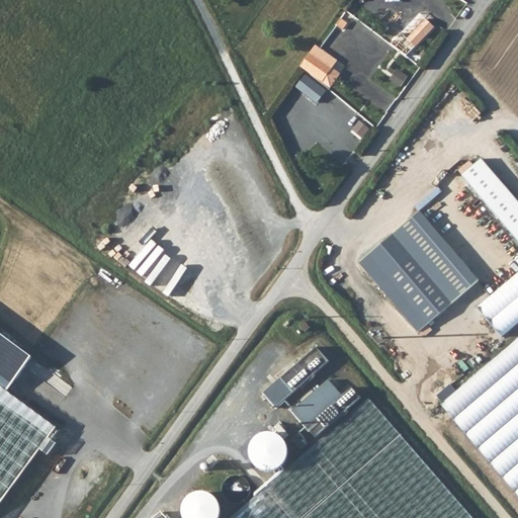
[(417,48),(437,27),(426,16),(406,36),(417,48)]
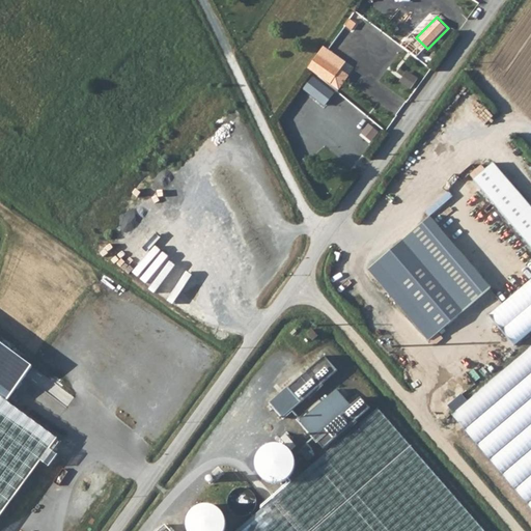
[(326,56),(313,75),(334,89),(346,72),(326,56)]
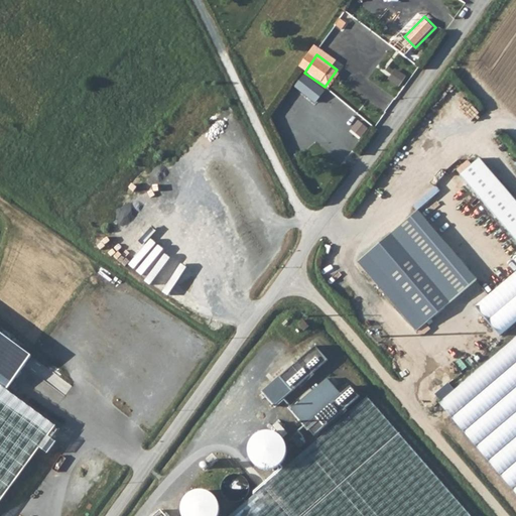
[(397,69),(390,80),(401,87),(408,76),(397,69)]
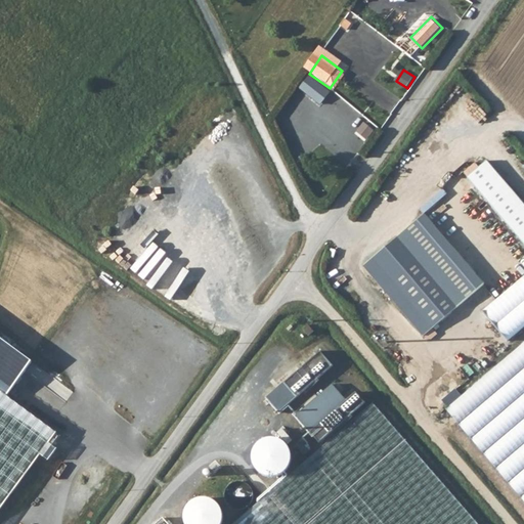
[(523,205),(487,162),(468,178),(523,244),(523,205)]
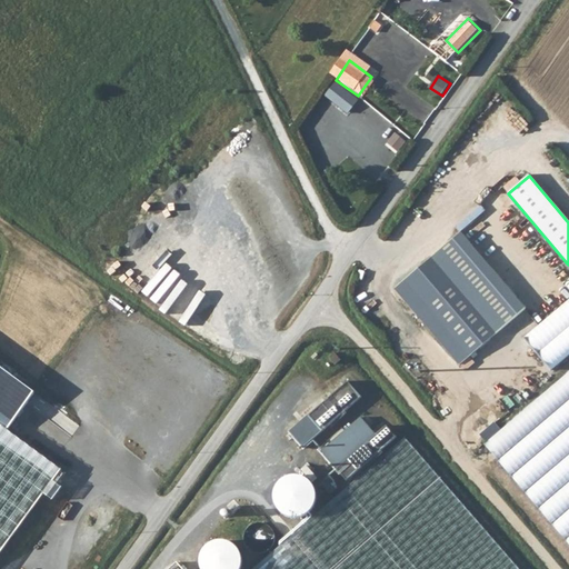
[(461,233),(436,255),(501,330),(526,309),(461,233)]
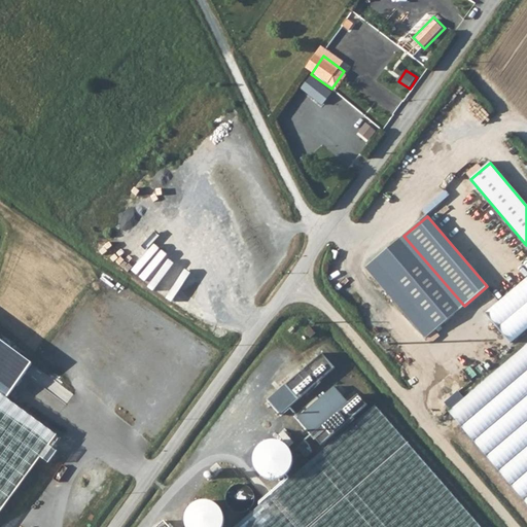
[(469,312),(464,306),(403,236),(377,256),(445,335),(469,312)]
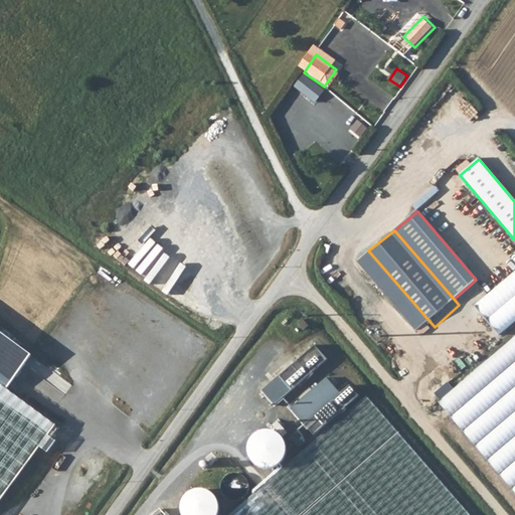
[(514,322),(514,272),(475,306),(500,335),(514,322)]
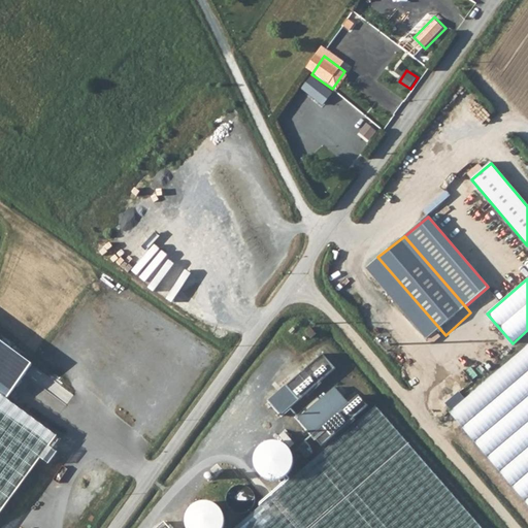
[(29,362),(0,341),(0,400),(1,401),(29,362)]
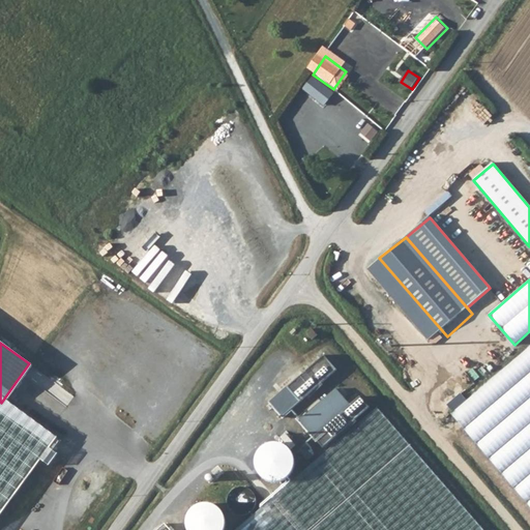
[(529,346),(450,412),(529,505),(529,346)]
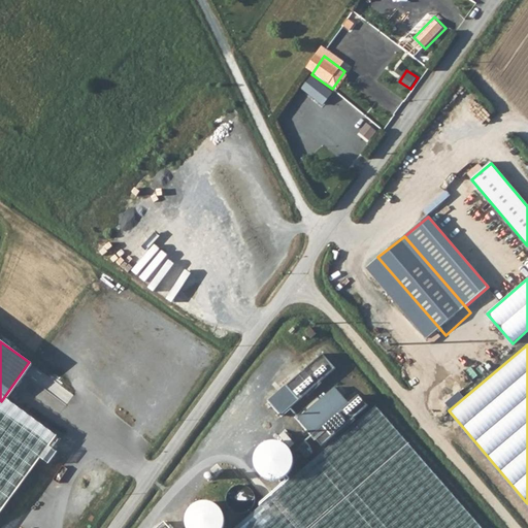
[(232,527),(476,527),(330,361),(222,455),(263,502),(232,527)]
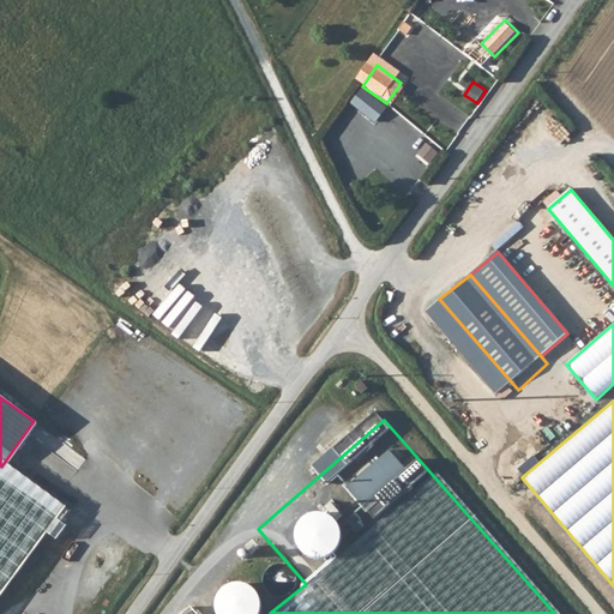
[(0,465),(0,587),(58,509),(1,467),(0,465)]
